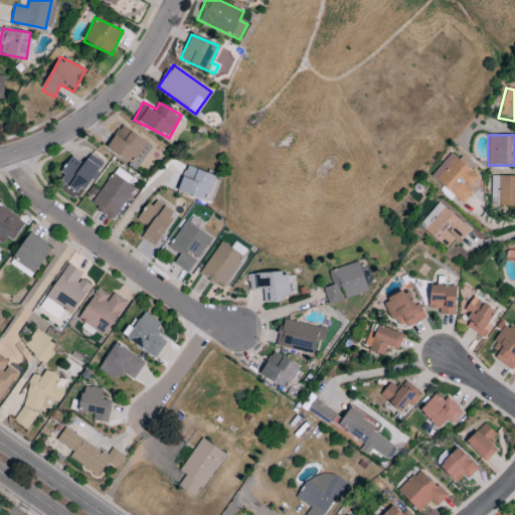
[(72,157),(56,181),(80,196),(103,163),(90,154),(83,164),(72,157)]
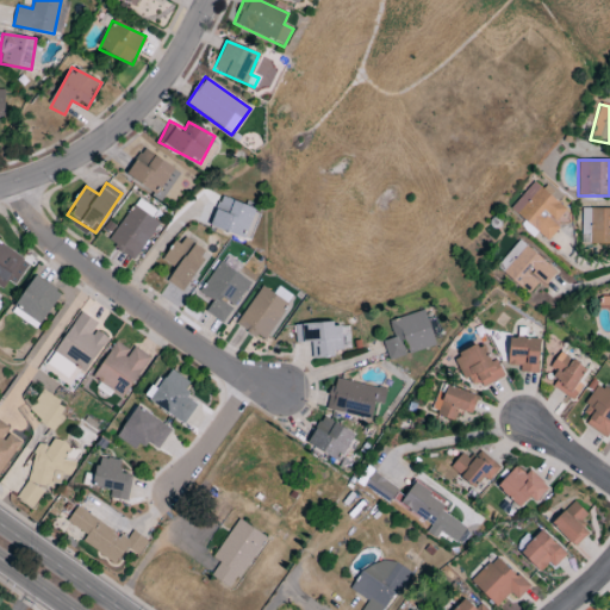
[(548,241),(559,228),(554,224),(566,210),(533,182),(510,210),(548,241)]
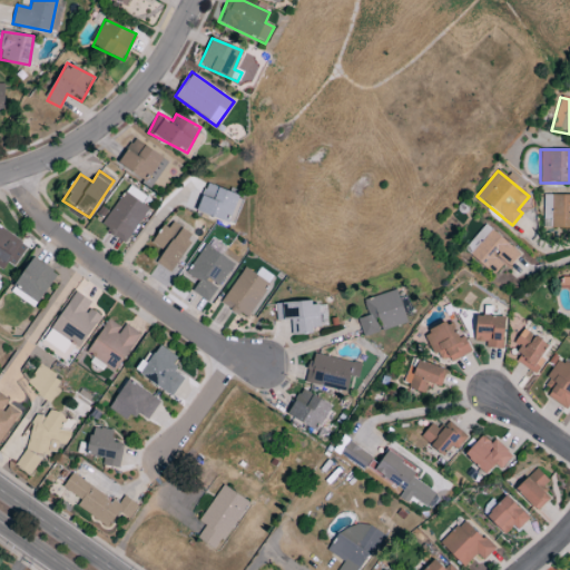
[(232,223),(239,195),(205,185),(197,213),(232,223)]
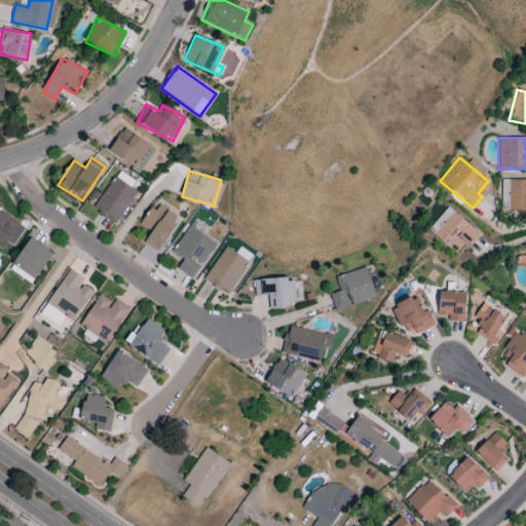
[(92,209),(115,225),(138,193),(115,177),(92,209)]
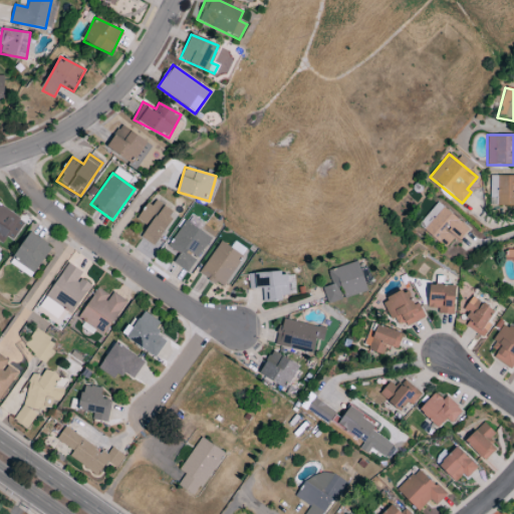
[(513,176),(497,177),(497,184),(497,206),(513,205),(513,176)]
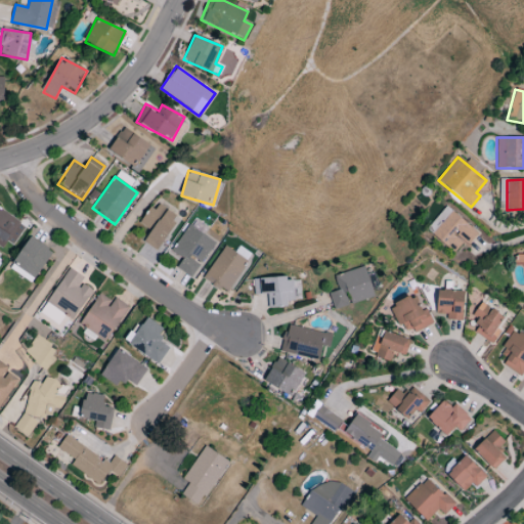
[(156,251),(179,218),(156,202),(140,224),(150,231),(143,242),(156,251)]
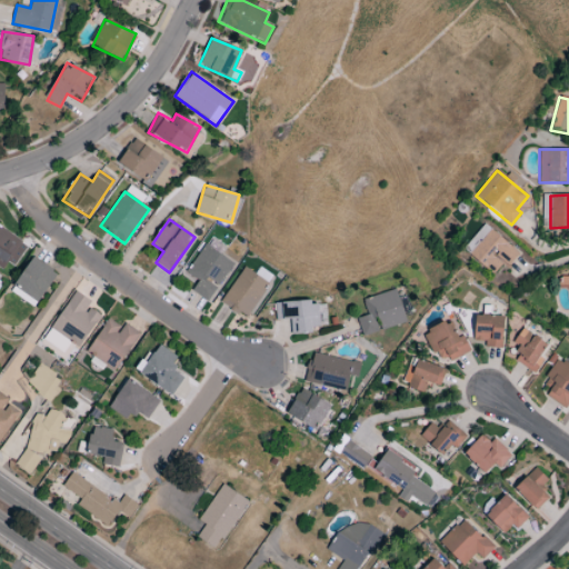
[(492,276),(502,265),(507,268),(519,255),(485,225),(462,249),(492,276)]
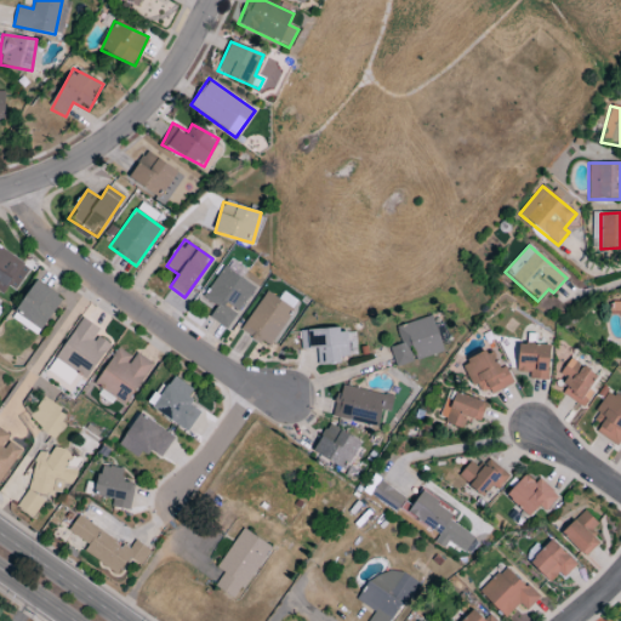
[(0,292),(7,298),(28,267),(0,248),(0,292)]
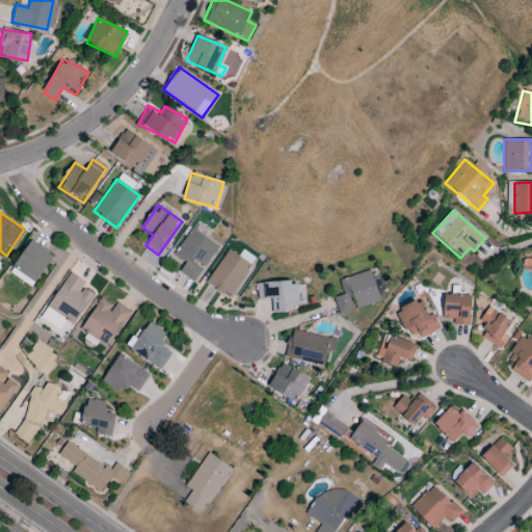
[(195,283),(218,246),(191,229),(174,256),(185,263),(180,272),(195,283)]
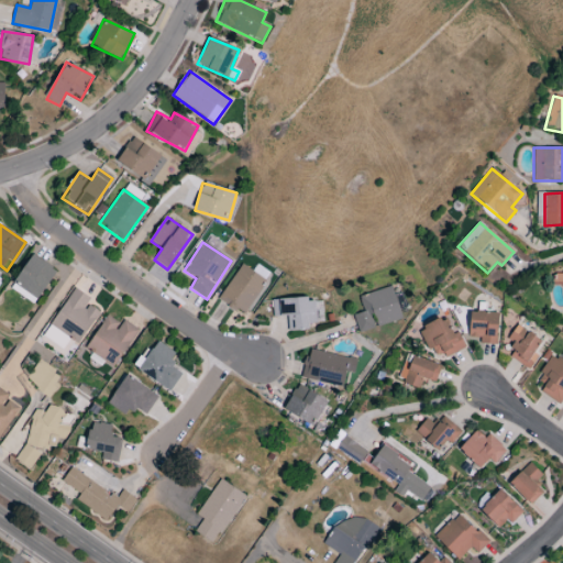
[(10,289),(34,305),(56,271),(32,255),(10,289)]
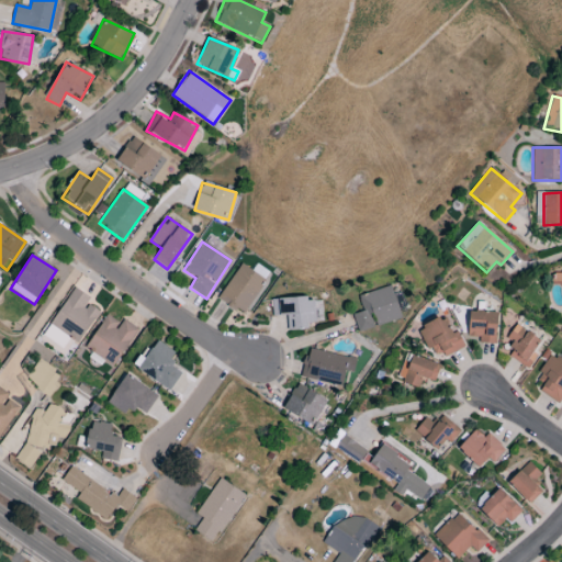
[(220,302),(246,315),(265,278),(238,265),(220,302)]
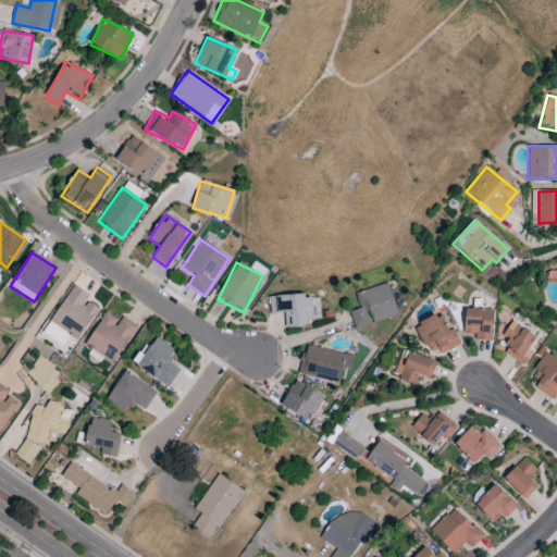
[(397,317),(387,283),(355,294),(360,309),(349,312),(355,330),(397,317)]
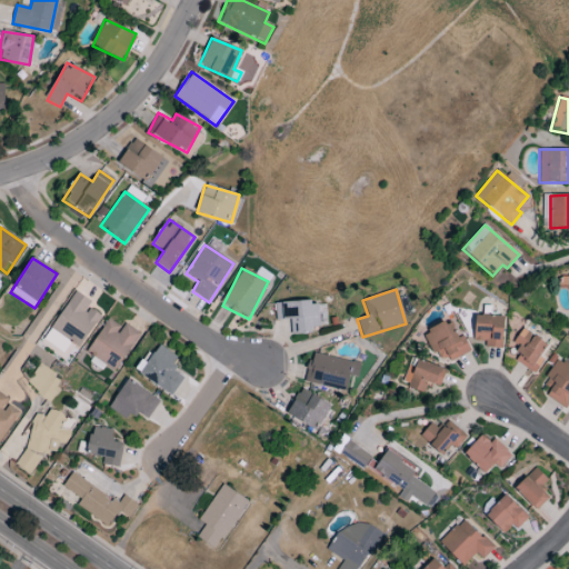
[(80,349),(99,315),(88,308),(92,301),(72,291),(45,341),(65,352),(69,342),(80,349)]
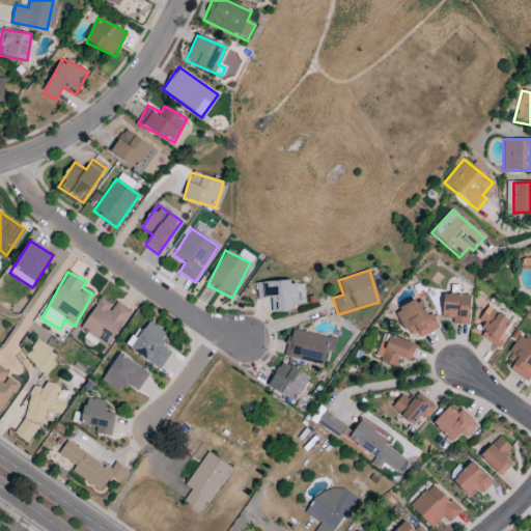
[(271,299),(272,312),(290,312),(290,305),(298,305),(297,281),(256,283),(257,299),(271,299)]
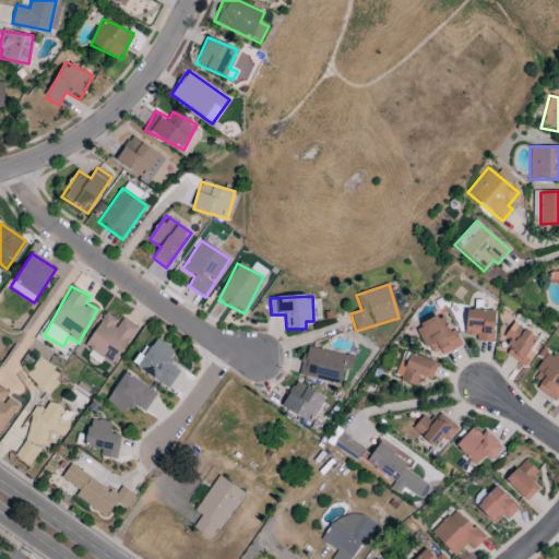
[(492,343),(495,311),(466,310),(465,334),(476,335),(476,342),(492,343)]
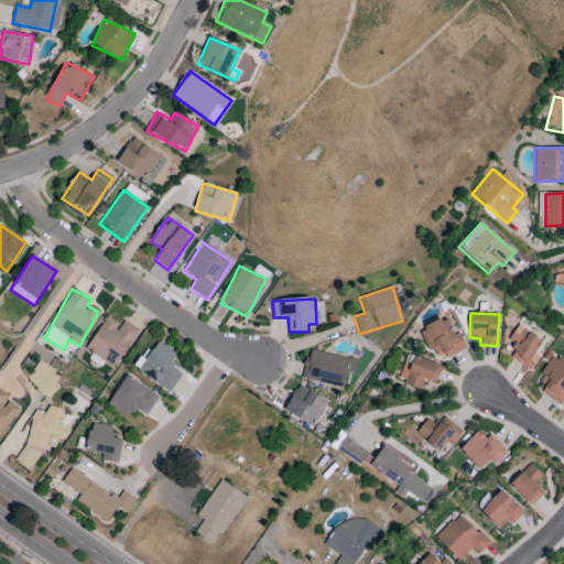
[(85,349),(114,368),(139,331),(123,321),(120,325),(107,316),(85,349)]
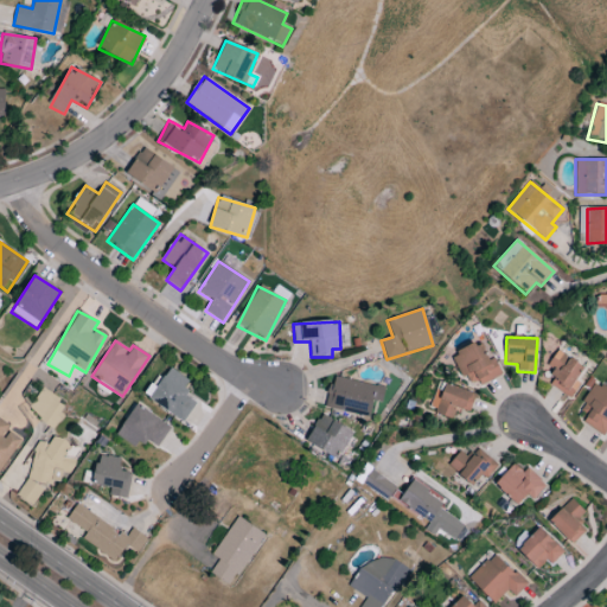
[(500,376),(493,357),(487,359),(480,342),(453,352),(467,389),(500,376)]
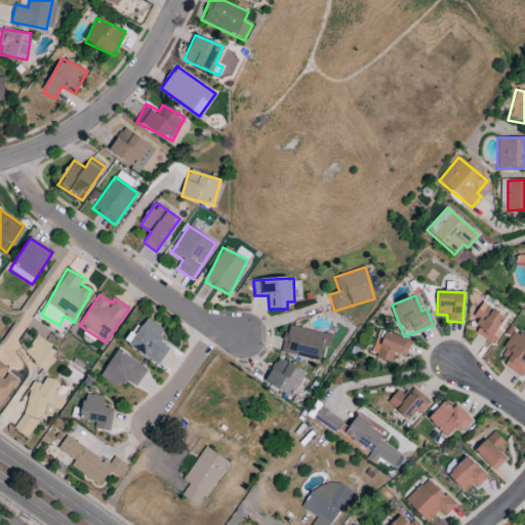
[(475,334),(494,345),(501,331),(497,329),(505,317),(480,304),(472,320),(480,324),(475,334)]
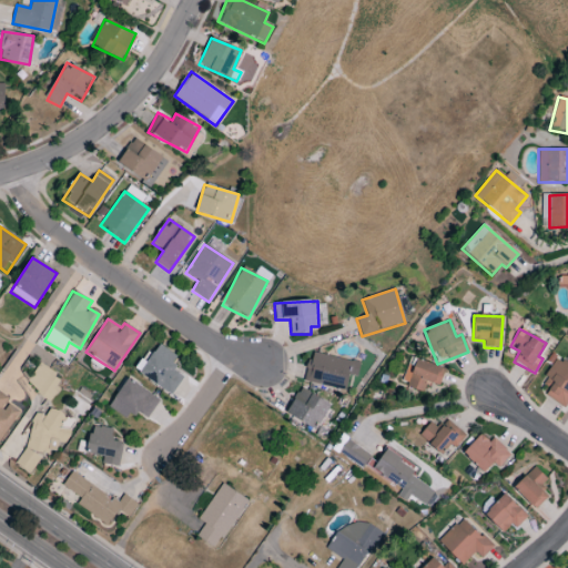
[(183,376),(171,369),(179,357),(155,343),(138,374),(172,394),(183,376)]
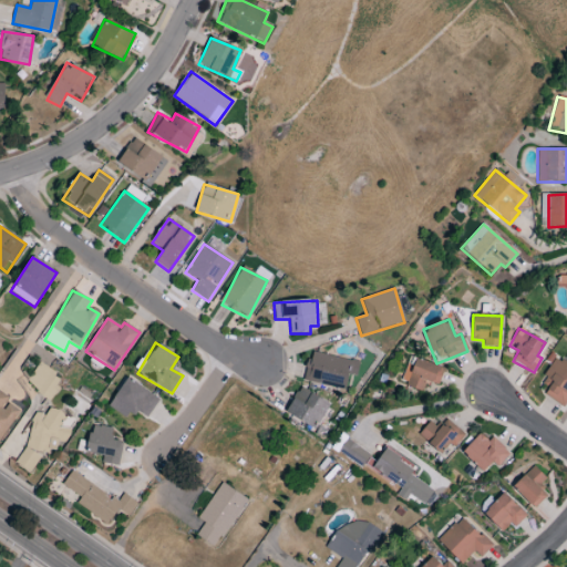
[(351,375),(356,377),(359,363),(312,352),(310,361),(307,360),(302,381),(347,391),(351,375)]
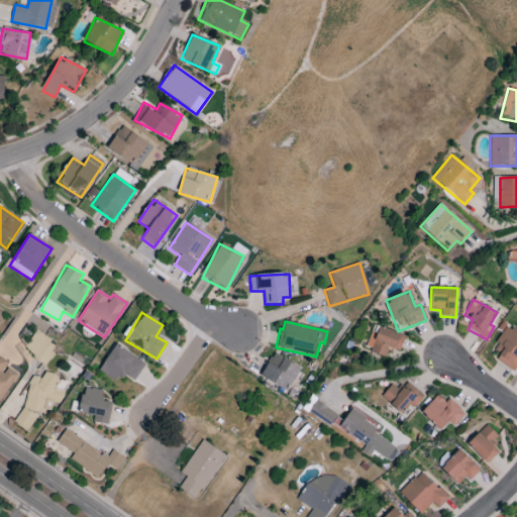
[(501,351),(496,360),(513,371),(516,363),(516,331),(506,325),(494,347),(501,351)]
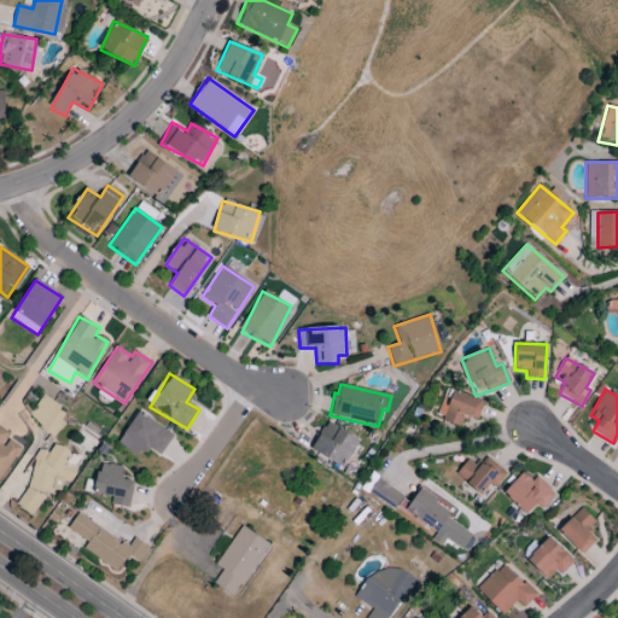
[(483,400),(453,392),(450,400),(442,397),(436,419),(460,425),(462,417),(478,420),(483,400)]
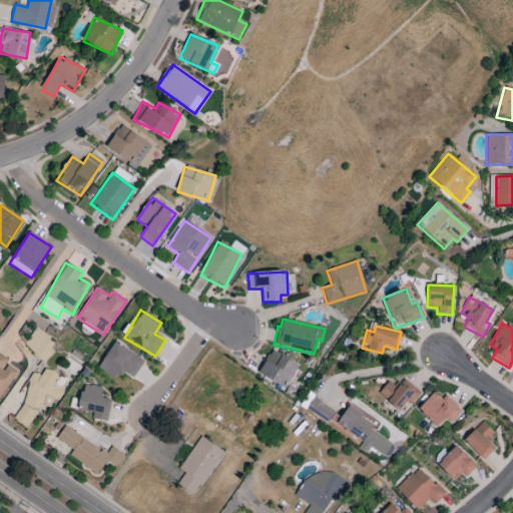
[(45,362),(57,343),(34,329),(23,349),(45,362)]
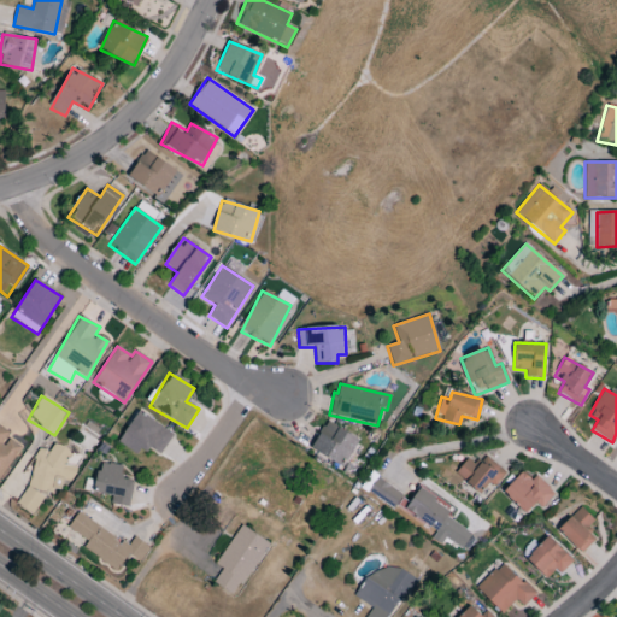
[(159,454),(174,435),(140,411),(117,442),(139,458),(147,446),(159,454)]
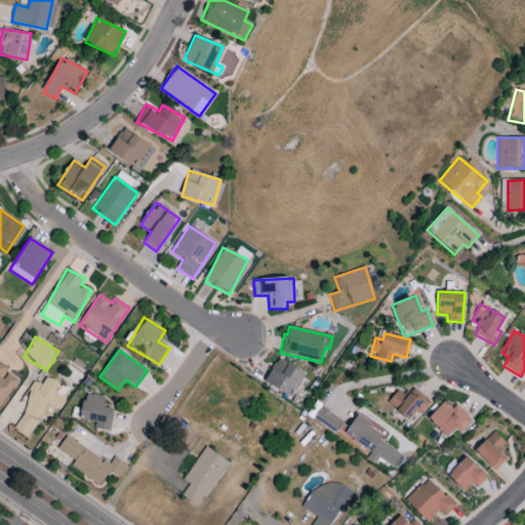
[(306,374),(278,358),(264,381),(291,399),(306,374)]
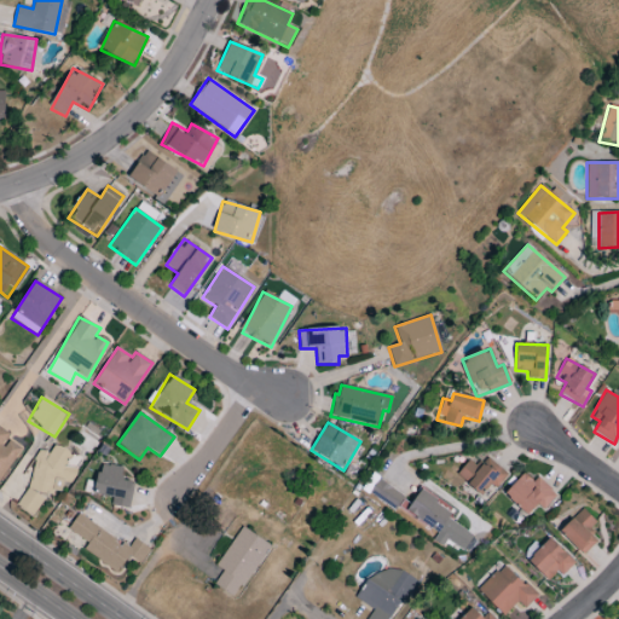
[(10,435),(0,428),(0,480),(22,449),(6,439),(10,435)]
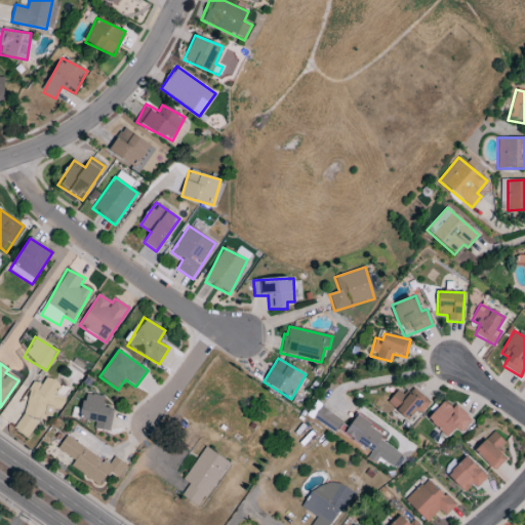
[(61,410),(67,385),(44,378),(43,385),(32,381),(24,414),(50,420),(53,409),(61,410)]
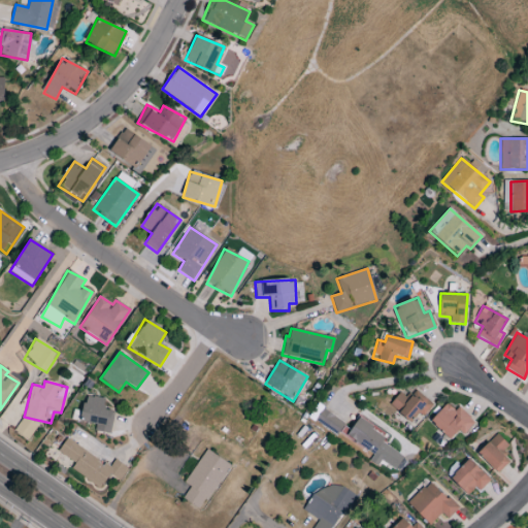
[(423,418),(433,405),(423,397),(420,401),(411,394),(407,399),(400,392),(389,405),(410,423),(419,414),(423,418)]
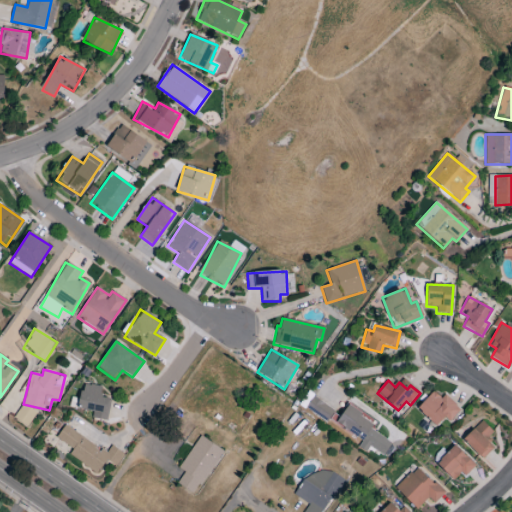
[(111,399),(100,397),(102,387),(81,383),(76,409),(92,412),(91,418),(107,421),(111,399)]
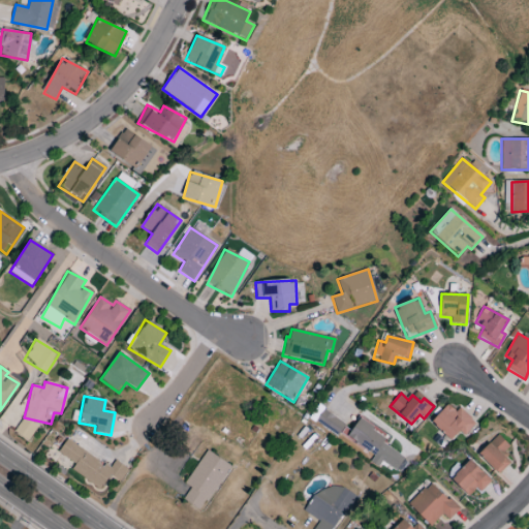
[(463,437),(475,424),(459,408),(455,412),(447,404),(431,423),(450,440),(458,432),(463,437)]
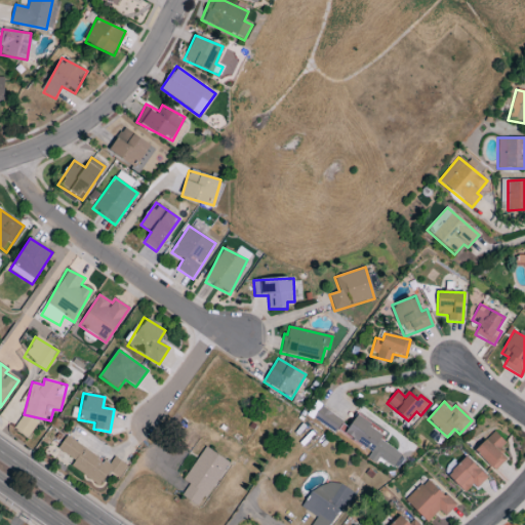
[(336,432),(344,418),(313,404),(307,418),(336,432)]
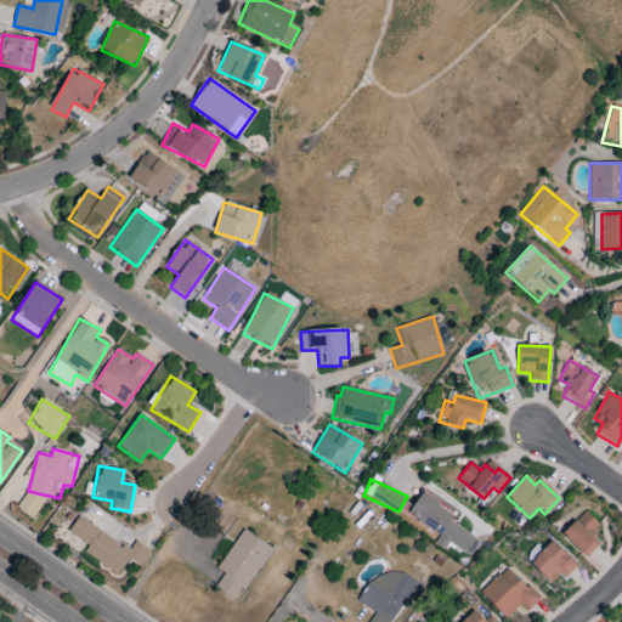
[(17,510),(35,518),(44,499),(26,492),(17,510)]
